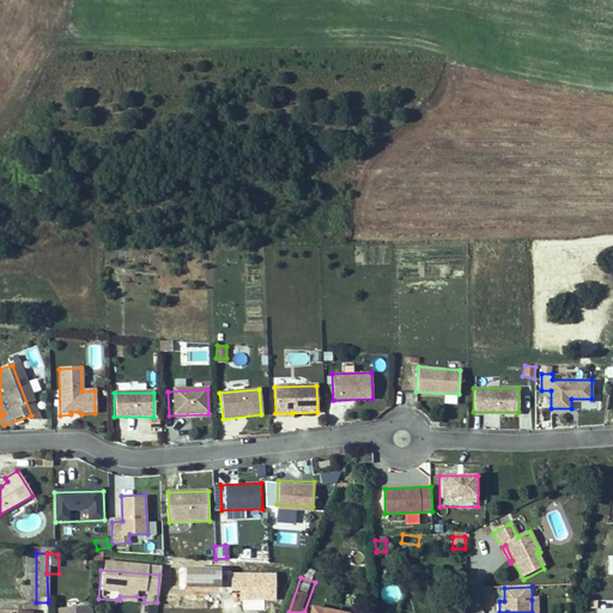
[(116,600),(116,610),(135,611),(137,596),(120,596),(120,600),(116,600)]
